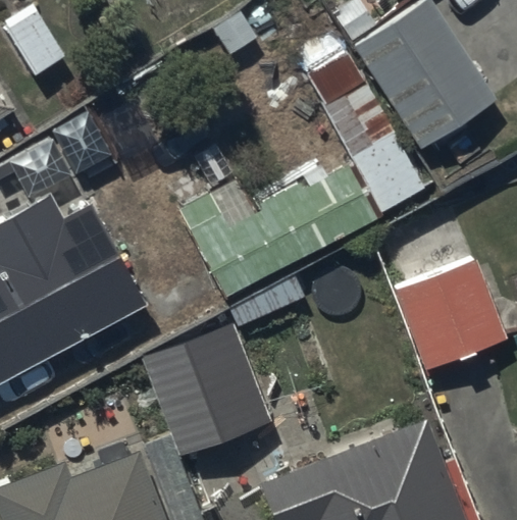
[(427,0),(425,0),(354,46),(421,149),(494,102),(427,0)]
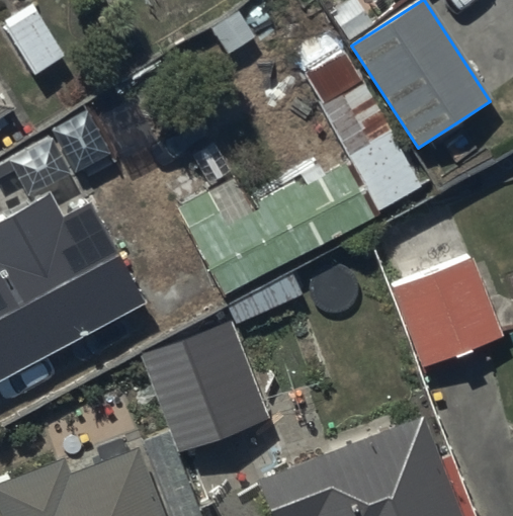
[(32,3),(1,20),(32,77),(65,59),(32,3)]
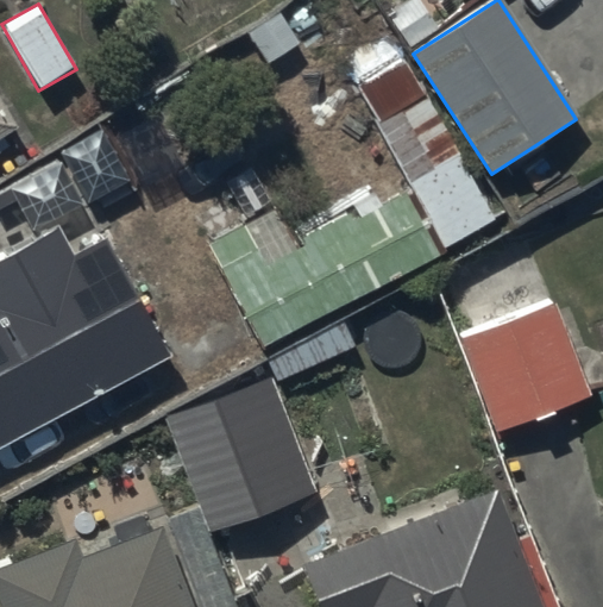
[(280,205),(206,244),(263,350),(497,223),(410,63),(359,91),(412,187),(302,246),(280,205)]
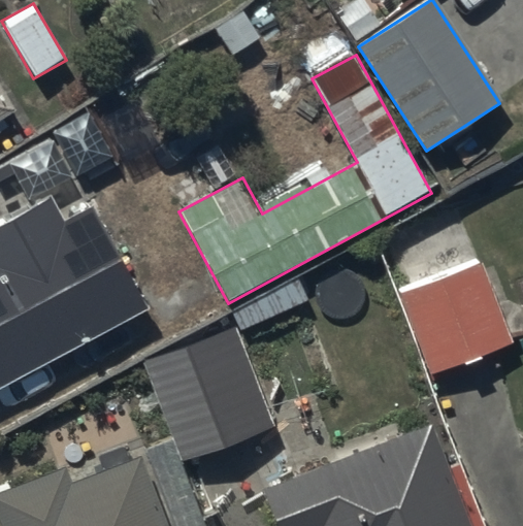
[(0,133),(11,127),(5,118),(13,112),(0,90),(0,133)]
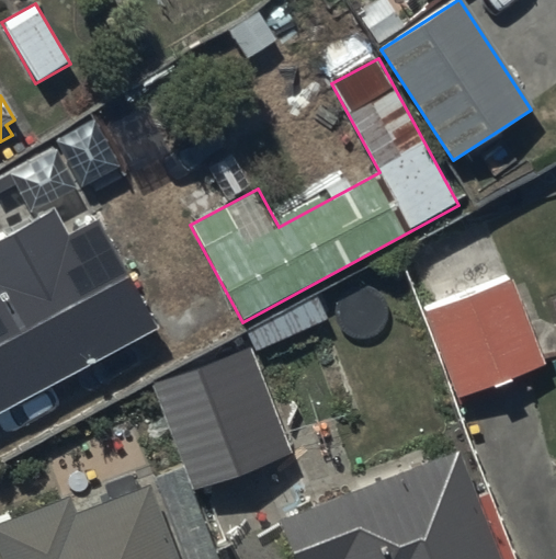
[(0,409),(156,327),(98,220),(69,236),(54,208),(0,237),(0,409)]
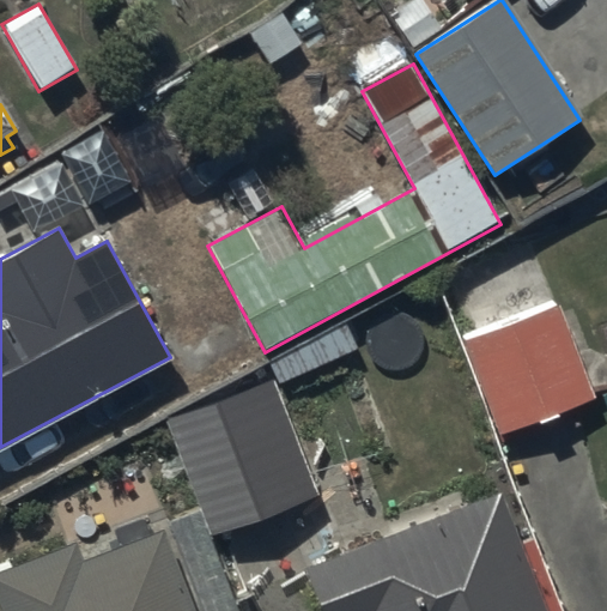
[(559,306),(466,342),(501,433),(595,397),(559,306)]
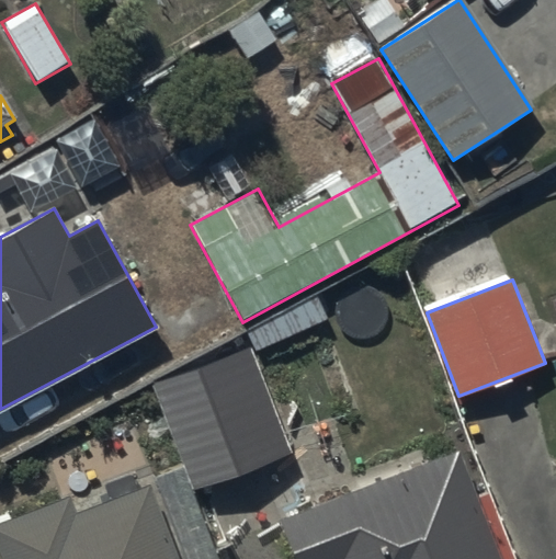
[(250,348),(154,384),(194,490),(291,455),(250,348)]
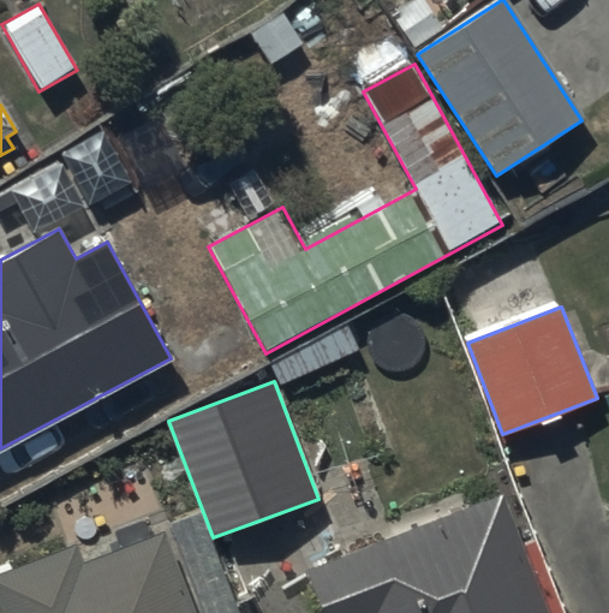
[(544,612),(502,497),(304,570),(320,612),(544,612)]
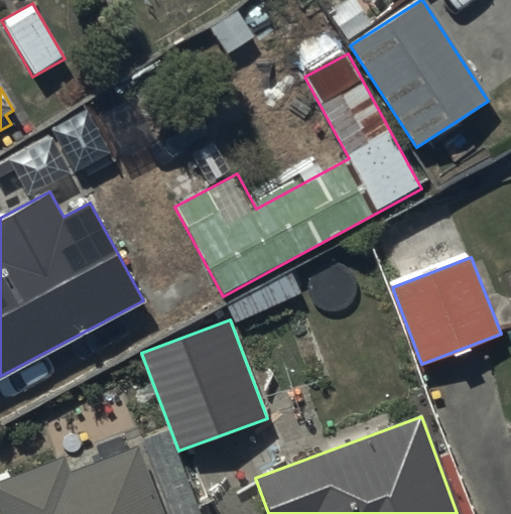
[(64,457),(0,479),(0,508),(1,513),(162,513),(139,447),(70,473),(64,457)]
